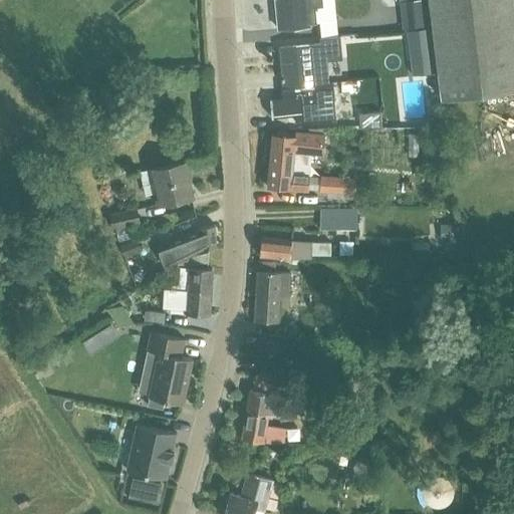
[(316,7),(323,6),(322,0),(274,0),(278,29),(311,26),(310,26),(310,23),(317,23),(316,15),(316,7)]
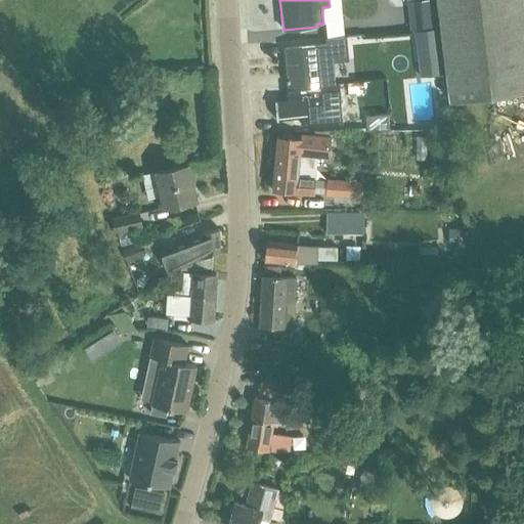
[(436,0),(420,0),(407,1),(411,31),(415,31),(439,28),(436,0)]
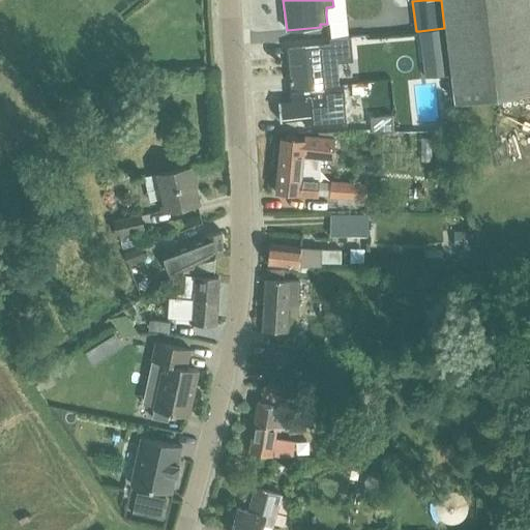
[(445,0),(457,102),(529,93),(529,7),(529,0),(445,0)]
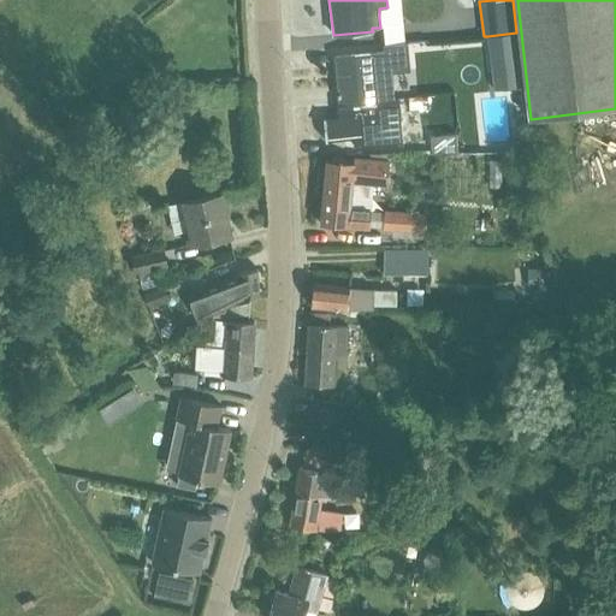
[(516,33),(487,36),(491,66),(521,64),(517,33),(516,33)]
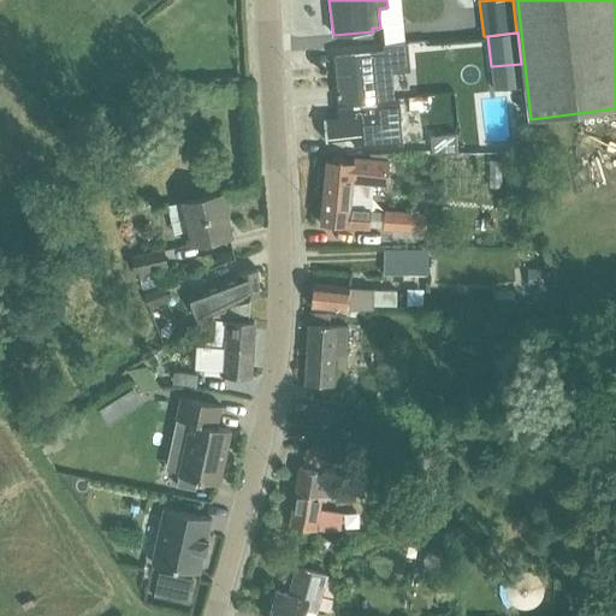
[(373,53),(336,57),(341,104),(378,100),(394,99),(391,71),(409,70),(407,49),(373,53)]
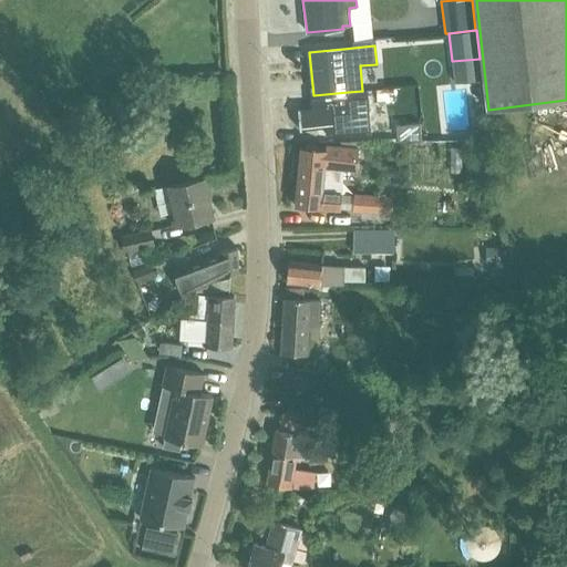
[(300,109),(299,110),(299,120),(300,131),(302,130),(315,129),(328,127),(328,133),(328,136),(341,135),(350,134),(350,136),(351,137),(371,135),(368,91),(362,91),(313,96),(311,96),(312,109),(300,110),(300,109)]
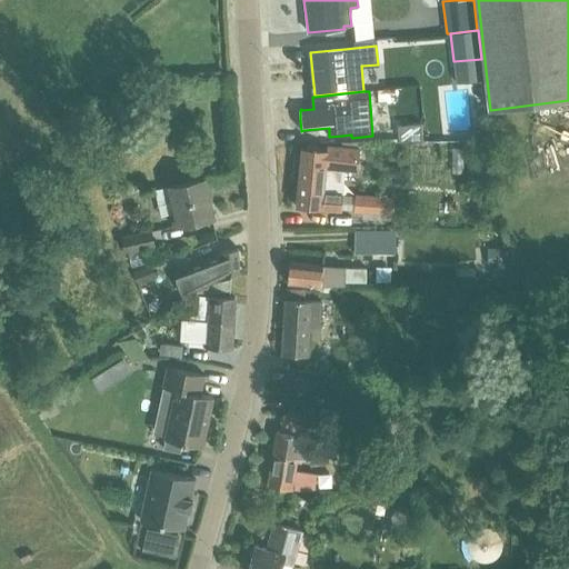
[(407,125),(398,126),(399,141),(423,141),(422,130),(422,123),(407,125)]
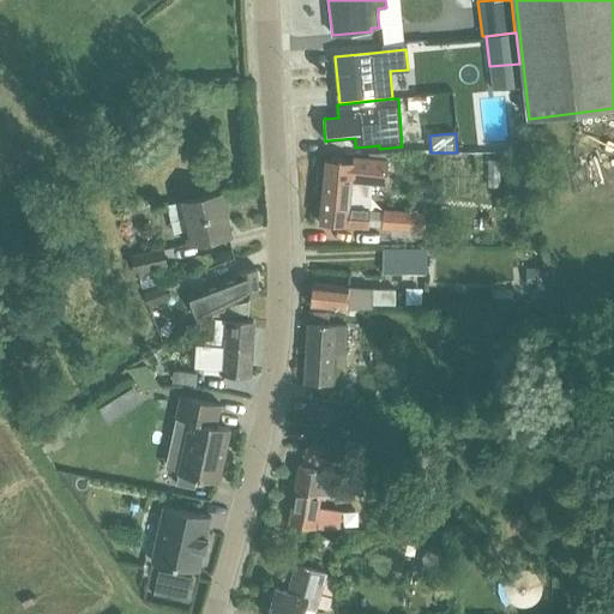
[(528,151),(527,134),(512,136),(515,151),(528,151)]
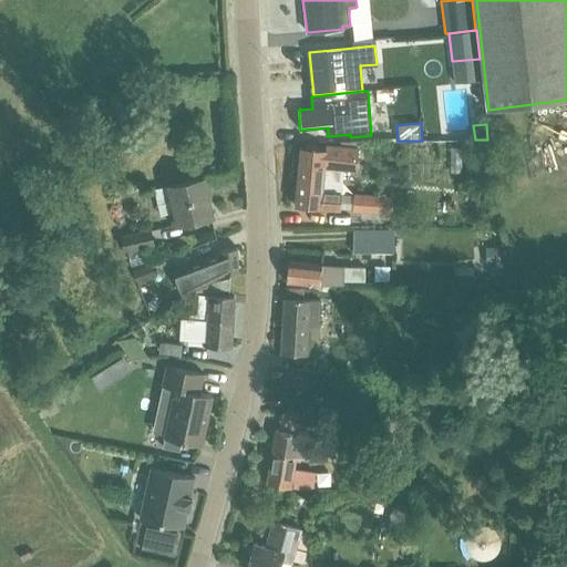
[(327,152),(300,150),(295,206),(339,210),(340,194),(322,192),(325,166),(357,171),(359,146),(327,143),(327,152)]
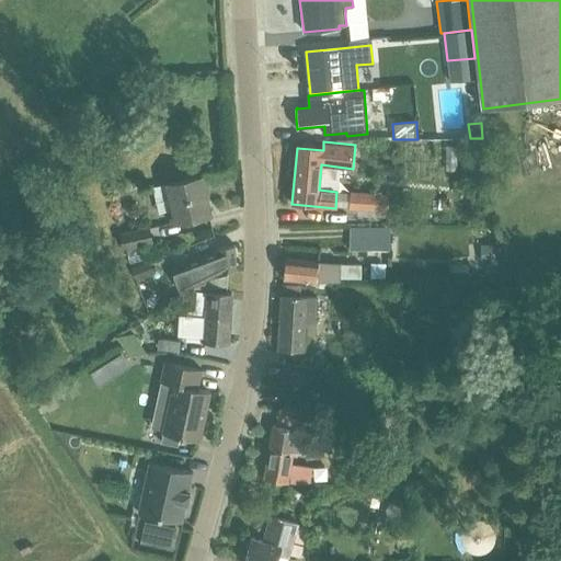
[(201,178),(168,185),(155,189),(160,212),(168,210),(171,224),(210,215),(201,178)]
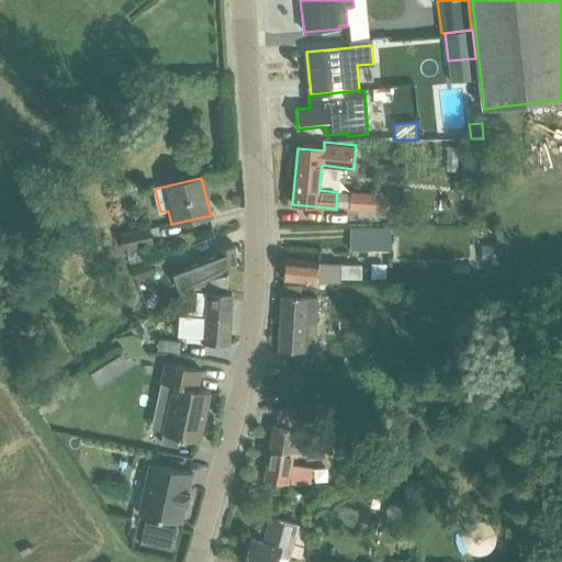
[(350,193),(348,210),(377,213),(386,214),(388,197),(378,197),(350,193)]
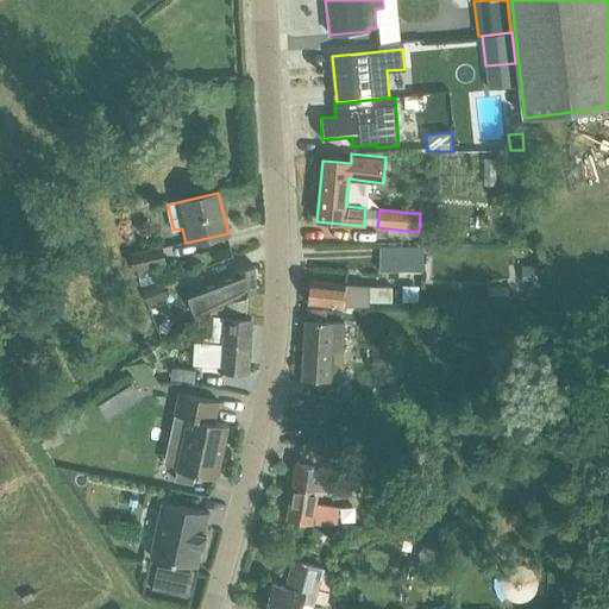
[(133,271),(167,264),(162,246),(130,255),(133,271)]
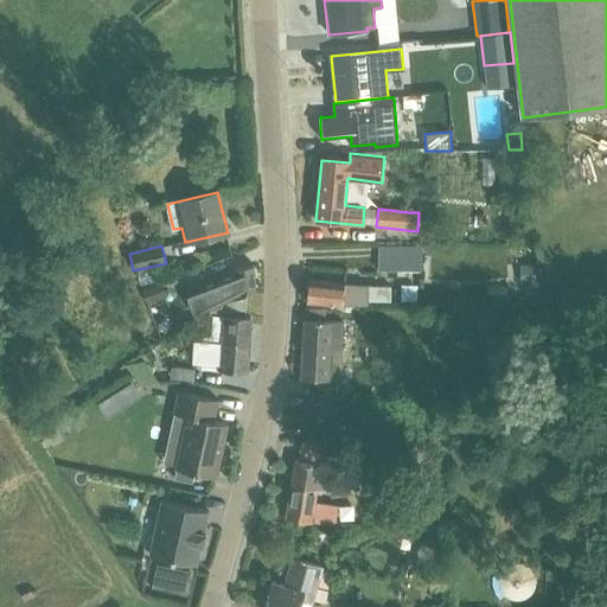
[(378,246),(377,272),(422,272),(422,246),(378,246)]
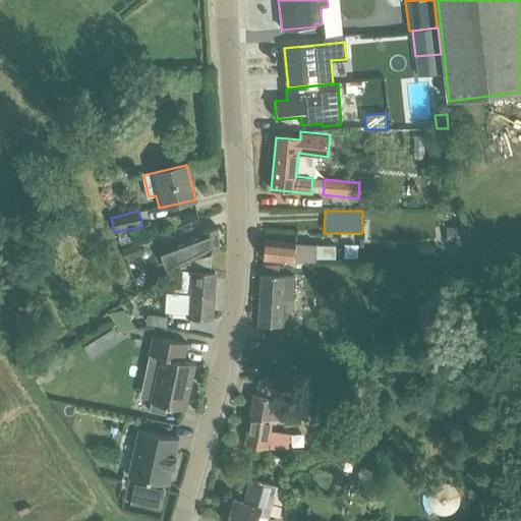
[(291,222),(307,222),(307,212),(291,212),(291,222)]
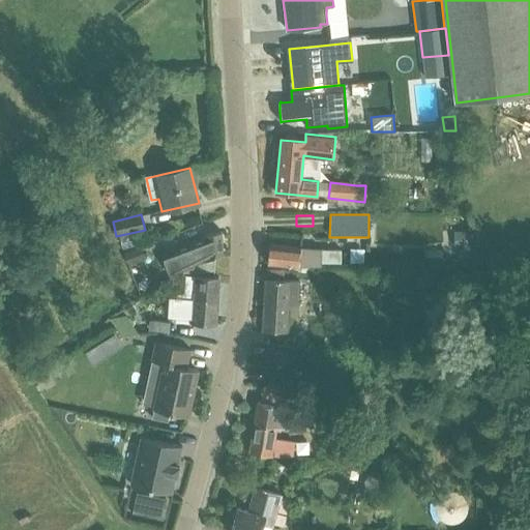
[(169,254),(162,257),(168,273),(175,271),(183,267),(210,256),(224,255),(222,231),(206,233),(207,239),(169,254)]
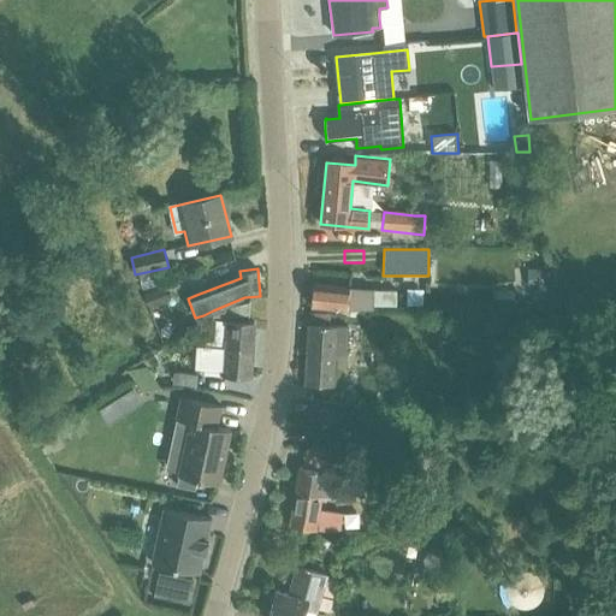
[(544,288),(543,270),(532,270),(532,288),(544,288)]
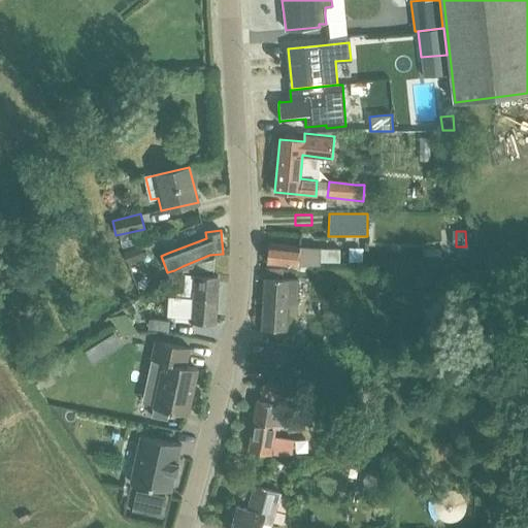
[(352,242),(351,259),(366,260),(367,242),(352,242)]
